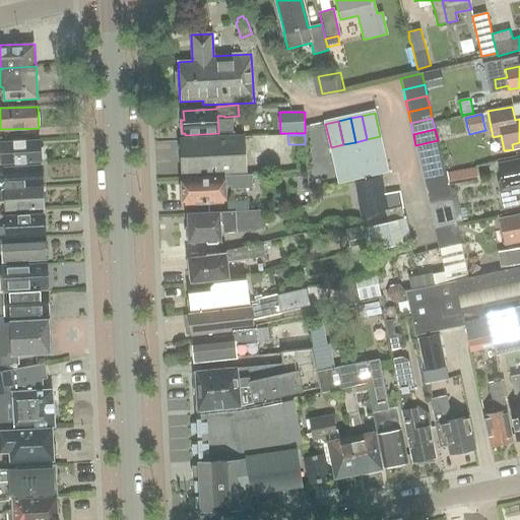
[(380,136),(367,139),(355,142),(359,153),(383,148),(380,136)]
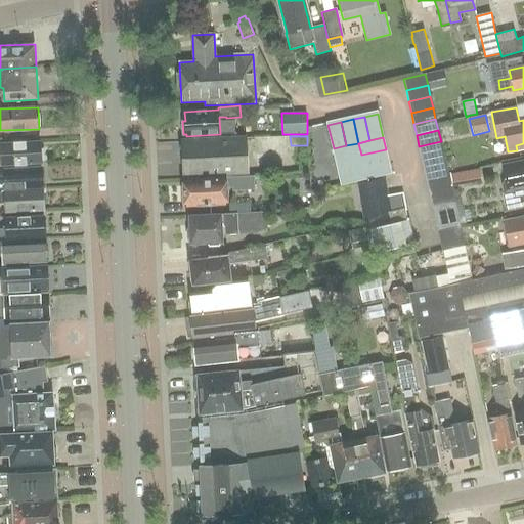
[(185,175),(247,172),(245,138),(183,141),(185,175)]
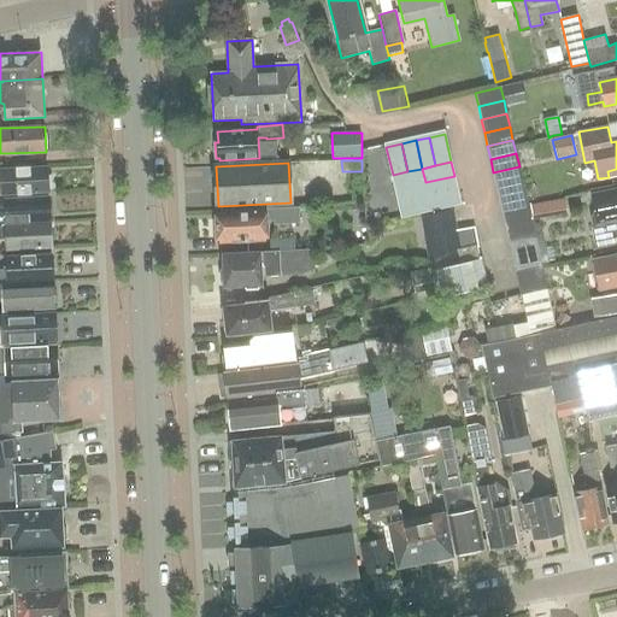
[(1,195),(48,193),(47,166),(0,169),(0,180),(1,195)]
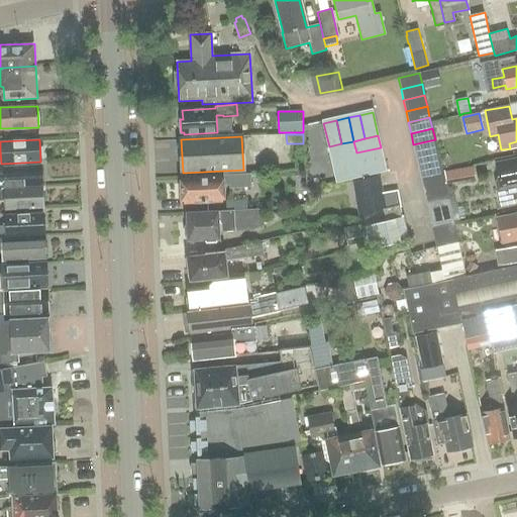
[(437,150),(435,139),(413,144),(416,156),(437,150)]
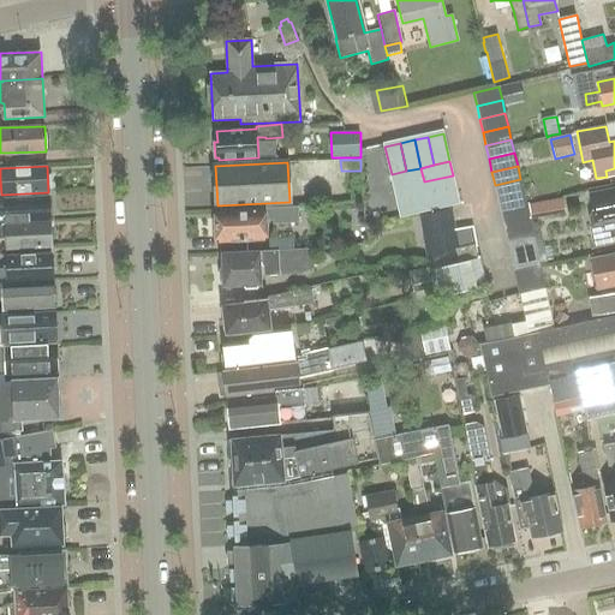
[(424,181),(421,168),(406,171),(392,174),(394,189),(424,181)]
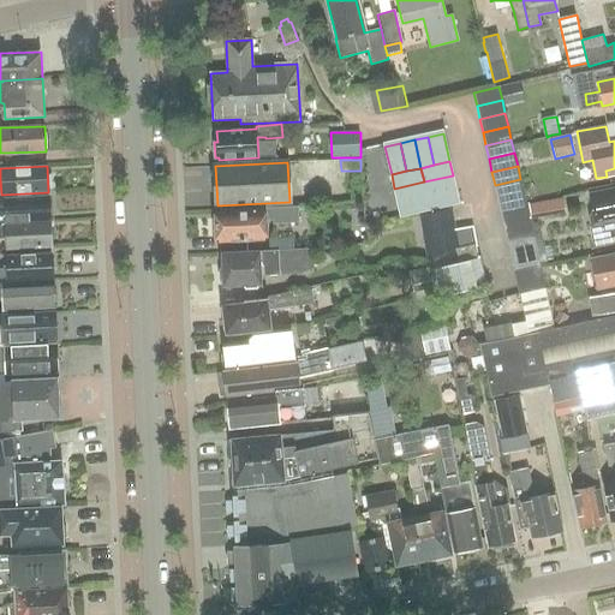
[(457,190),(453,175),(424,181),(427,196),(457,190)]
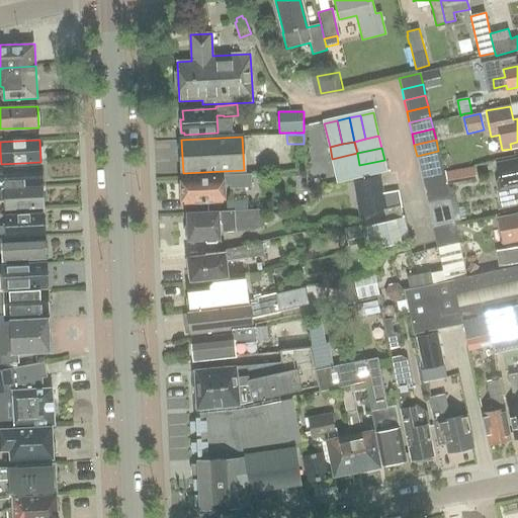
[(441,162),(438,151),(417,156),(419,167),(441,162)]
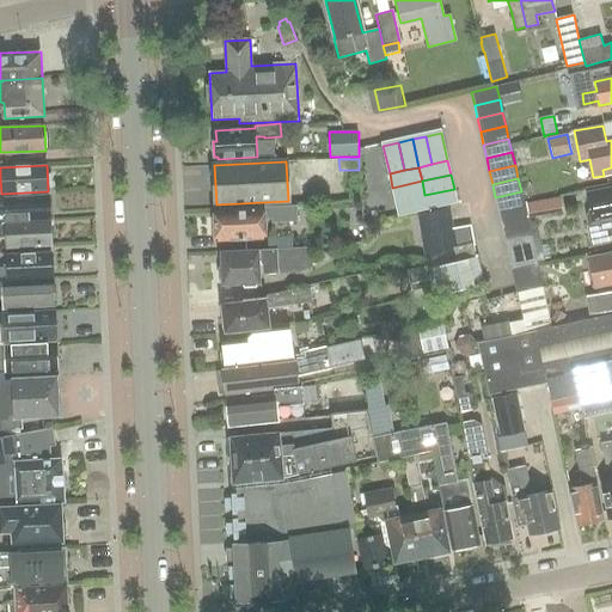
[(424,195),(422,181),(392,188),(396,202),(424,195)]
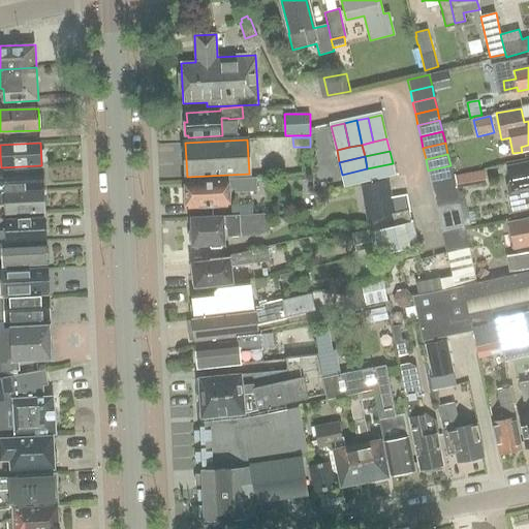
[(510,185),(507,189),(512,214),(528,210),(528,162),(507,166),(510,185)]
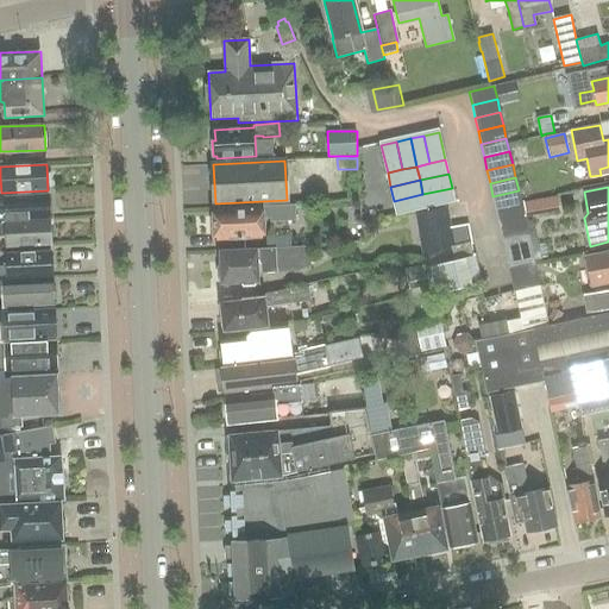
[(456,203),(452,188),(422,194),(426,211),(456,203)]
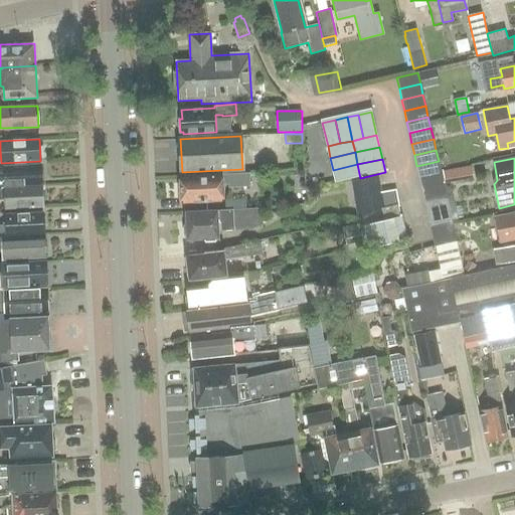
[(441,172),(439,161),(416,166),(419,177),(441,172)]
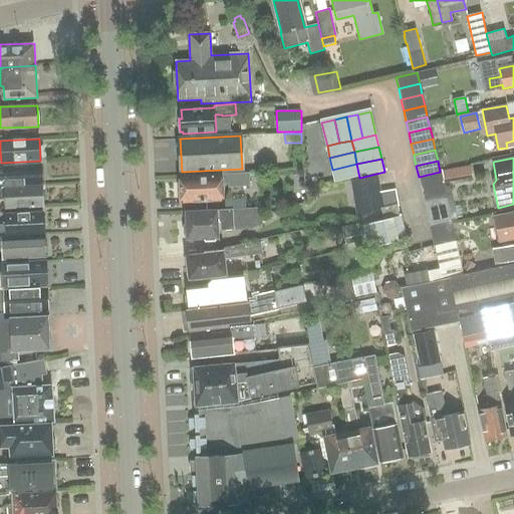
[(0,178),(0,187),(42,185),(41,164),(4,166),(4,178),(0,178)]
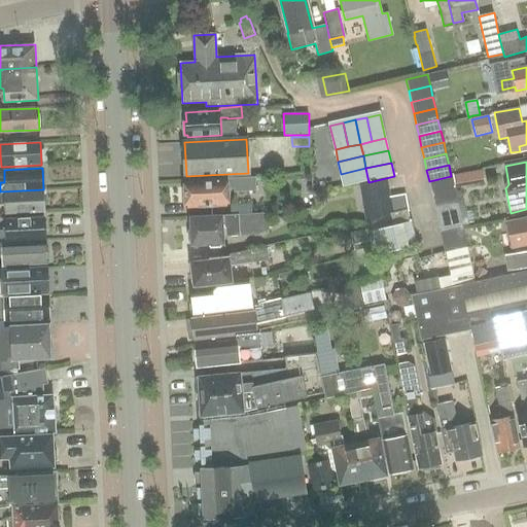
[(369,182),(365,168),(341,174),(344,187),(359,184),(364,183),(369,182)]
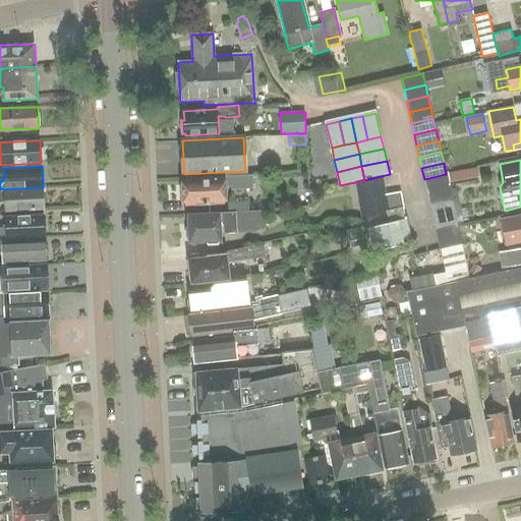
[(252,174),(184,178),(185,205),(225,203),(223,182),(231,182),(232,188),(253,187),(252,174)]
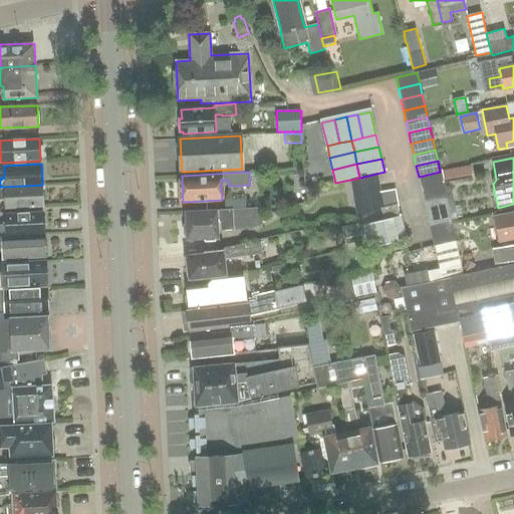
[(443,183),(440,172),(419,177),(421,188),(443,183)]
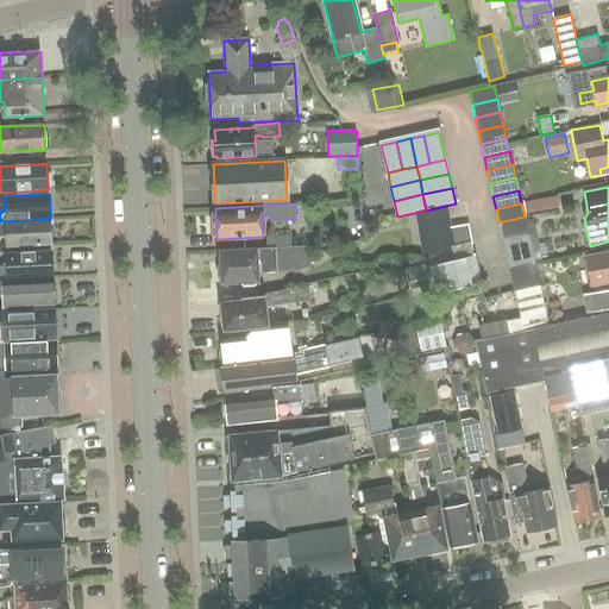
[(472,242),(469,225),(452,227),(449,207),(421,212),(415,213),(422,256),(451,251),(452,255),(473,250),(471,242),(472,242)]
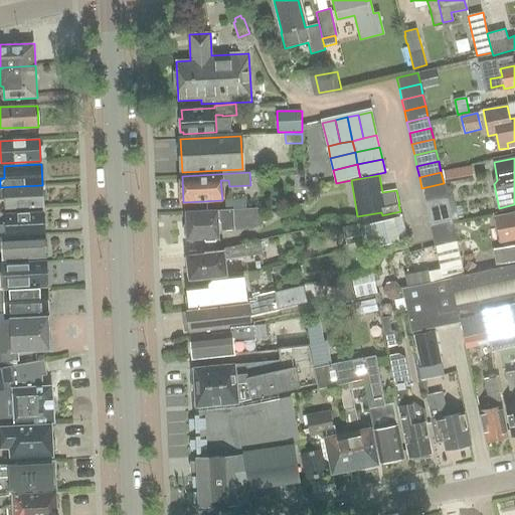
[(446,194),(444,183),(421,188),(424,199),(446,194)]
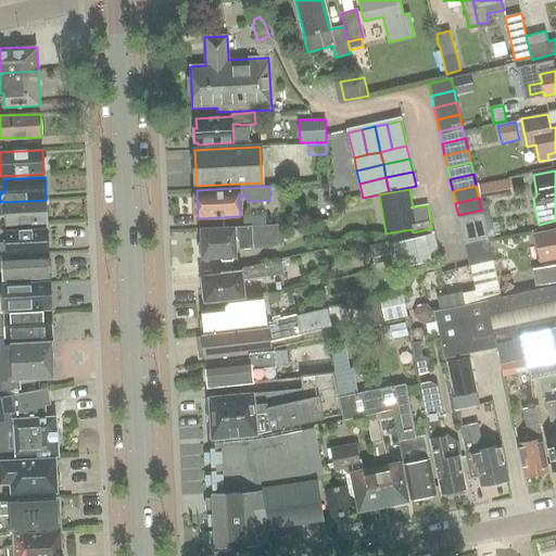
[(47,223),(46,200),(0,202),(0,213),(5,213),(7,225),(47,223)]
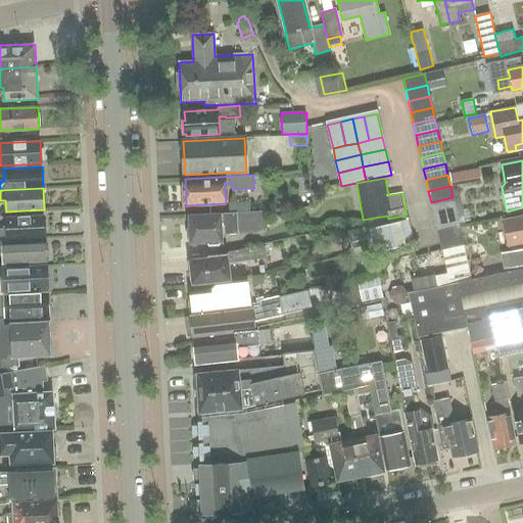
[(432,206),(434,218),(457,212),(455,201),(432,206)]
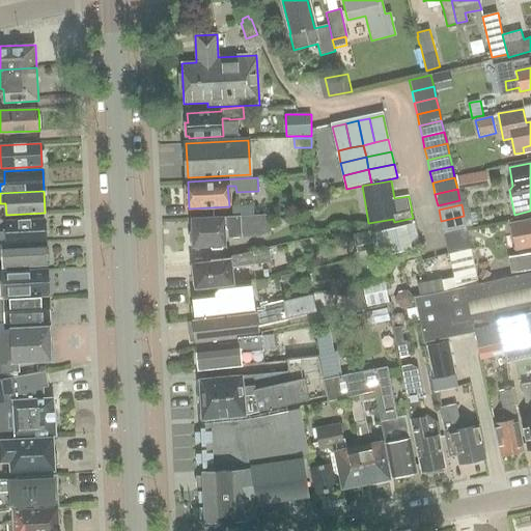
[(231,206),(232,216),(254,215),(254,205),(231,206)]
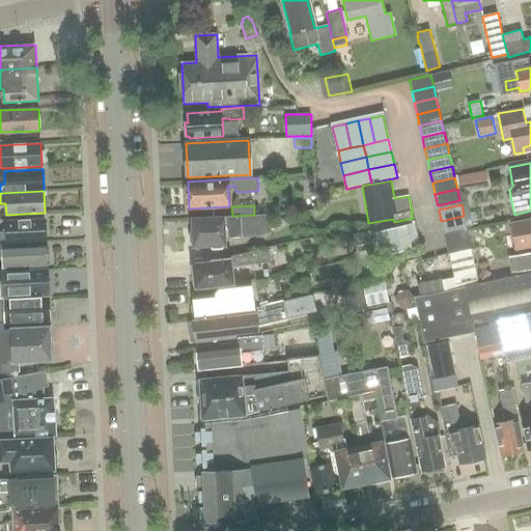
[(261,231),(261,216),(192,219),(193,247),(225,245),(225,238),(242,236),(242,232),(261,231)]
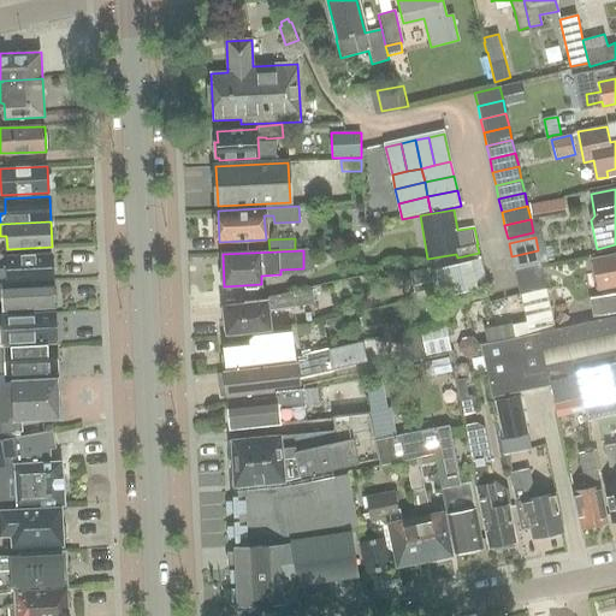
[(540,262),(538,250),(511,256),(515,268),(540,262)]
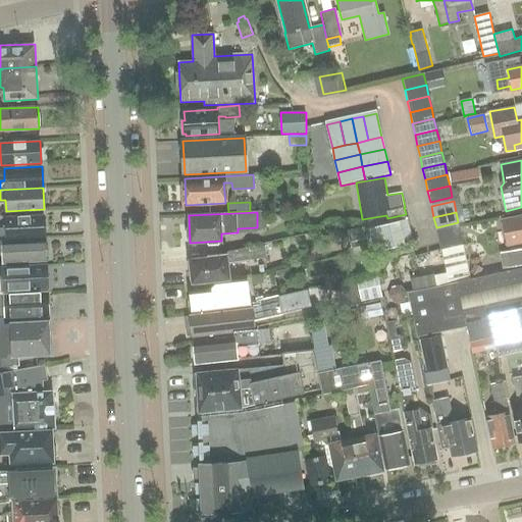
[(413,244),(408,218),(406,218),(406,214),(387,218),(388,224),(367,227),(372,253),(400,247),(402,247),(412,245),(412,244),(413,244)]
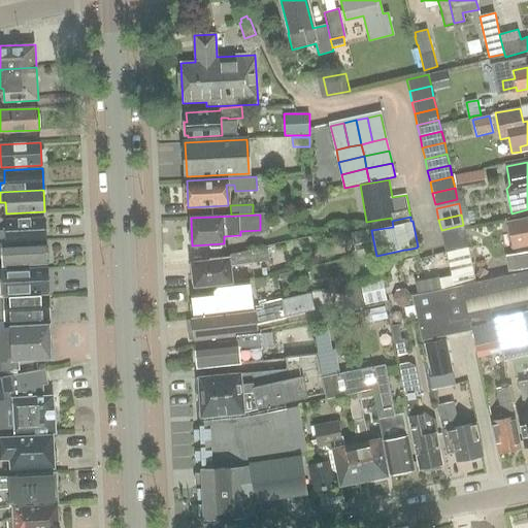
[(0,242),(45,240),(44,218),(6,220),(6,232),(0,232),(0,242)]
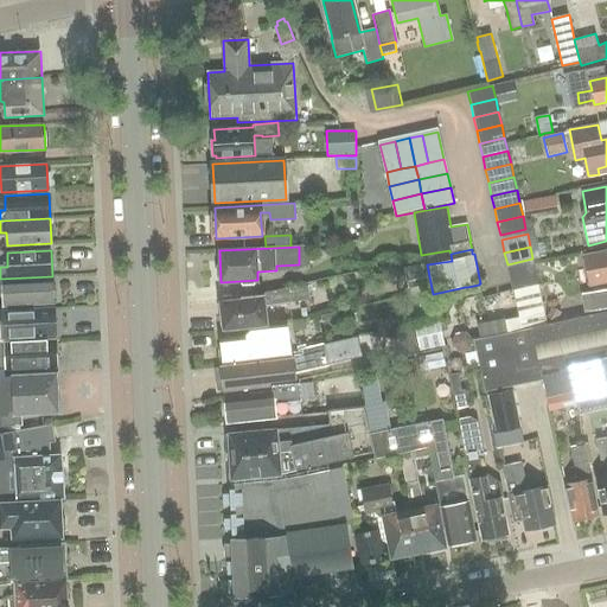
[(606,250),(582,255),(589,287),(606,283),(606,250)]
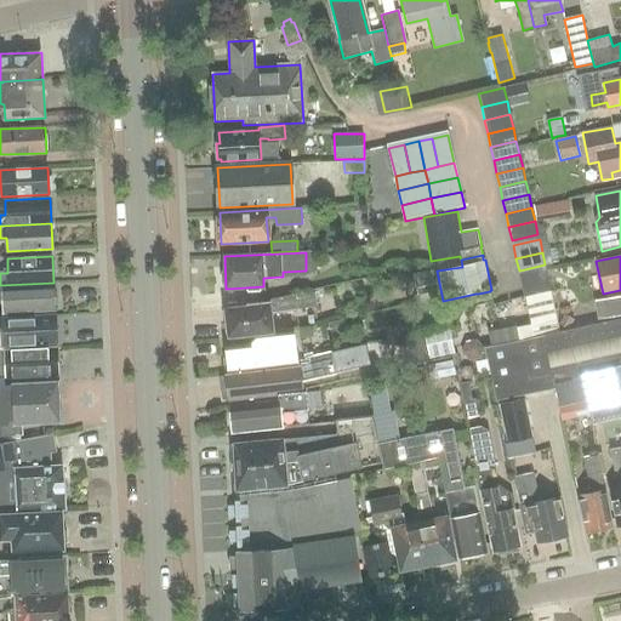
[(548,278),(545,265),(519,271),(522,284),(548,278)]
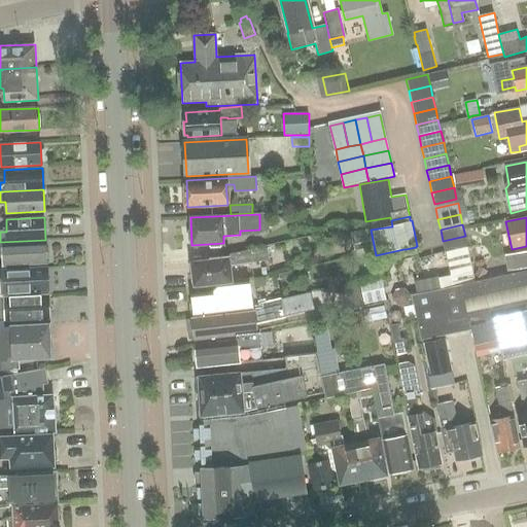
[(371,246),(366,227),(350,232),(355,250),(371,246)]
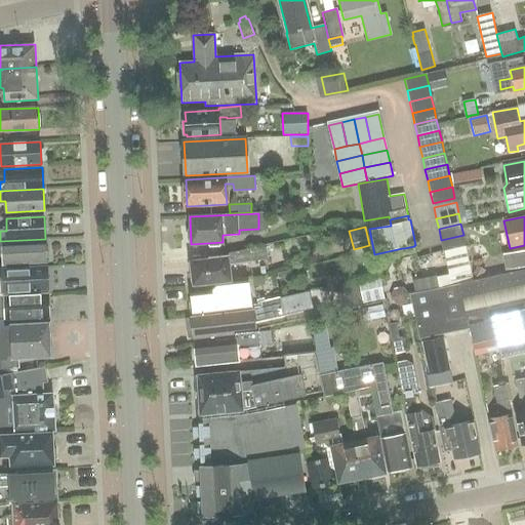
[(466,246),(463,235),(441,240),(443,251),(466,246)]
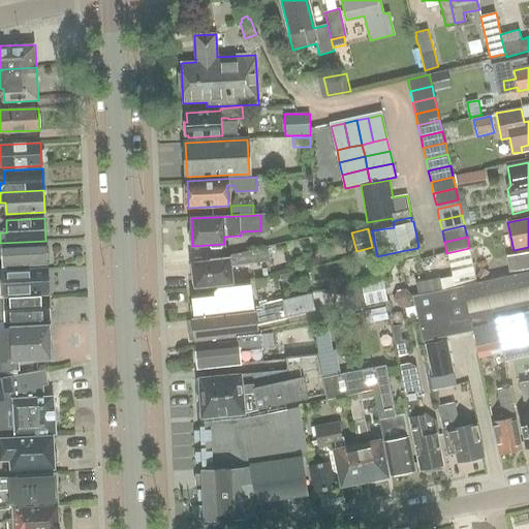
[(0,243),(0,254),(2,255),(3,268),(47,265),(45,242),(2,244),(0,243)]
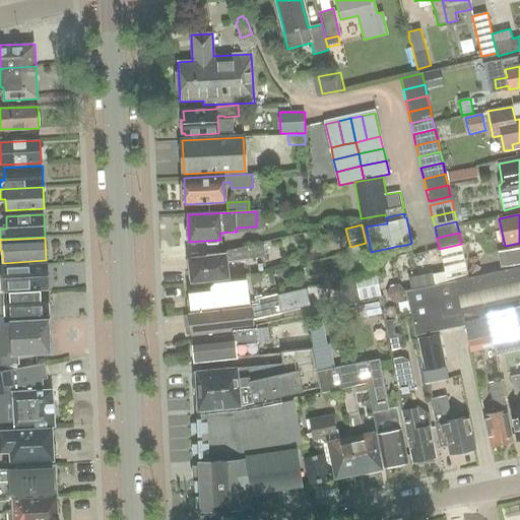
[(235,261),(249,260),(266,256),(264,243),(225,251),(225,253),(207,255),(207,256),(189,258),(192,282),(207,281),(207,280),(230,277),(226,258),(235,257),(235,261)]
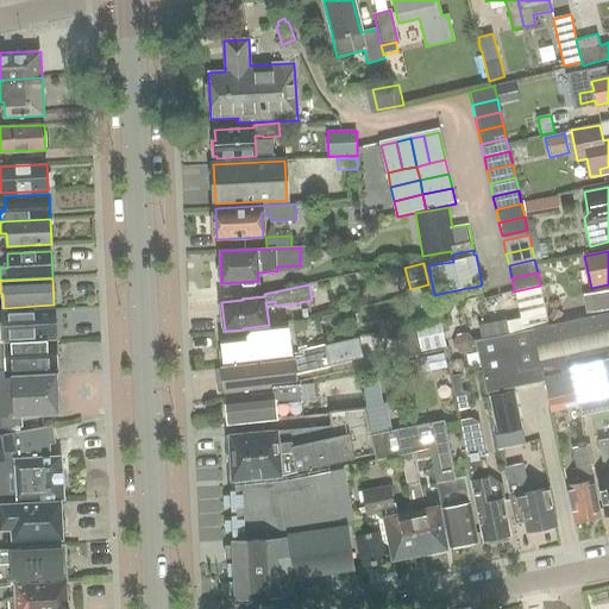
[(608,311),(608,290),(584,295),(588,314),(608,311)]
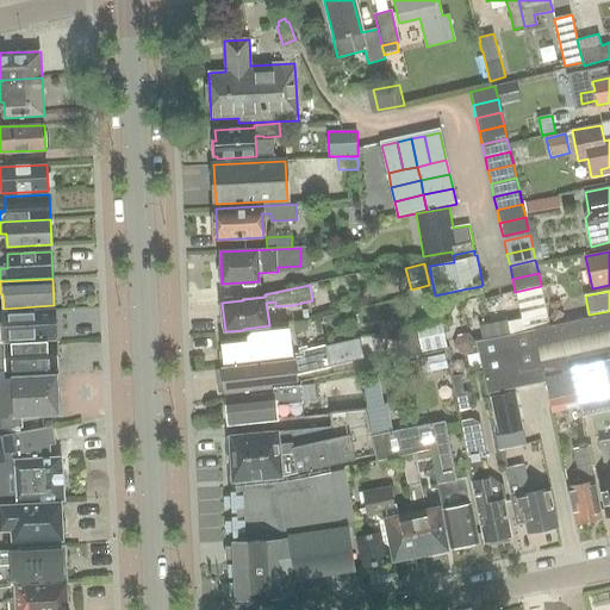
[(549,317),(558,323),(564,313),(554,307),(549,317)]
